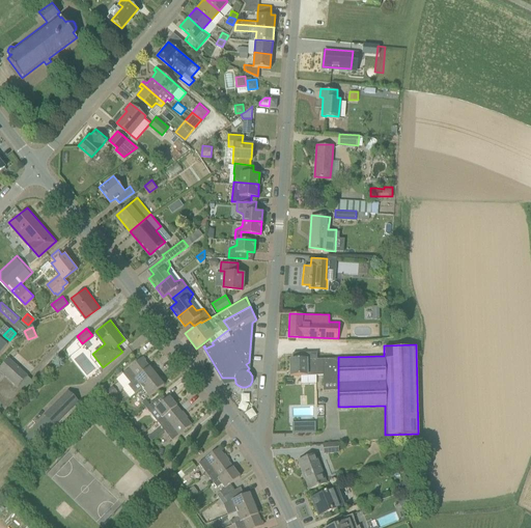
[(295,358),(289,358),(290,373),(323,373),(323,382),(338,382),(338,357),(316,357),(316,351),(295,351),(295,358)]
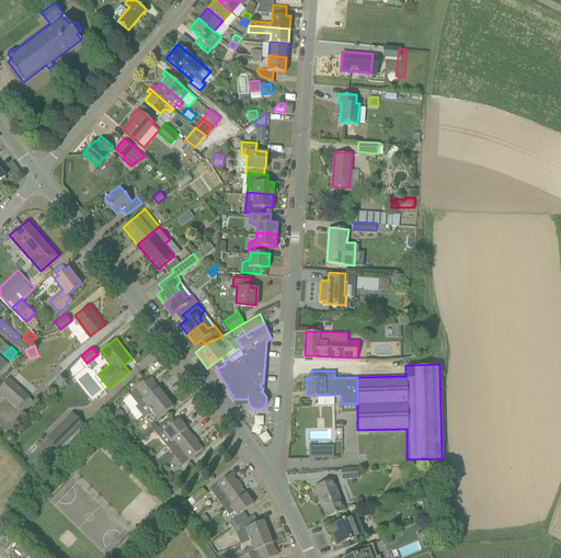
[(0,401),(6,396),(18,408),(19,407),(24,411),(34,400),(30,396),(31,395),(12,378),(9,376),(0,385),(0,401)]
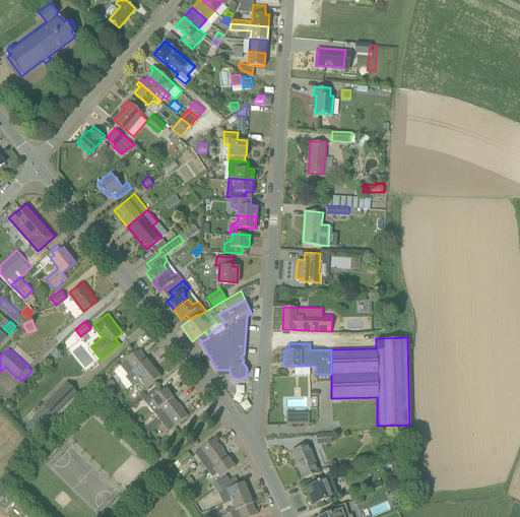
[(139,348),(120,364),(127,373),(146,358),(139,348)]
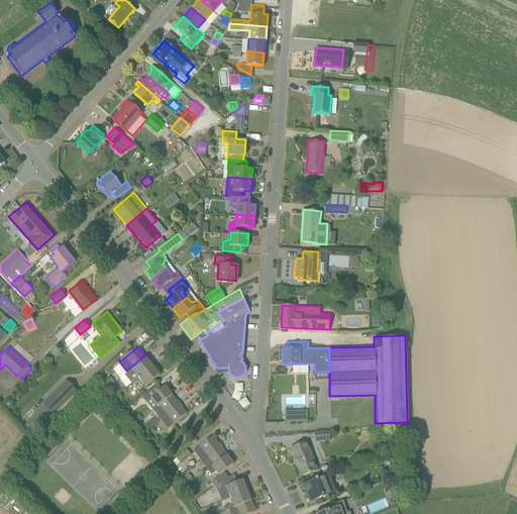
[(131,381),(138,376),(152,364),(145,355),(126,371),(124,373),(131,381)]
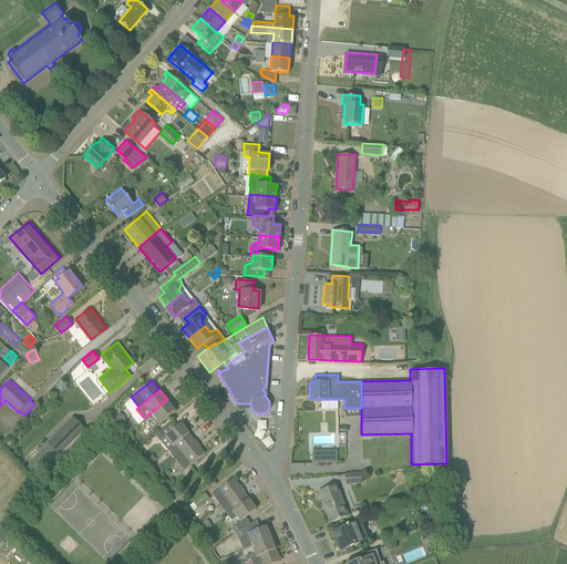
[(160,421),(175,409),(167,399),(152,412),(160,421)]
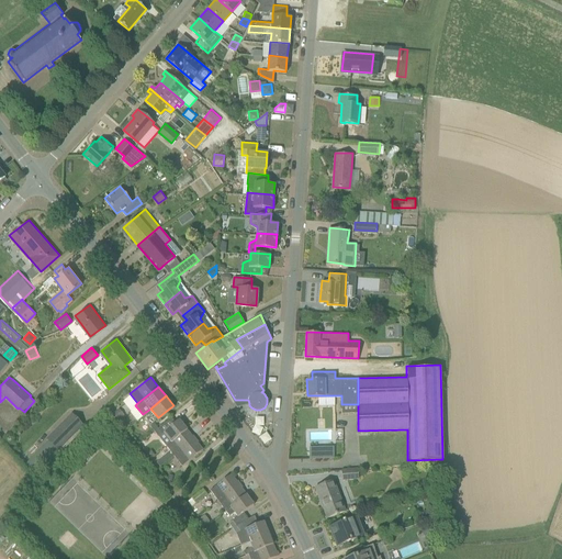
[(119,406),(112,412),(117,420),(124,413),(119,406)]
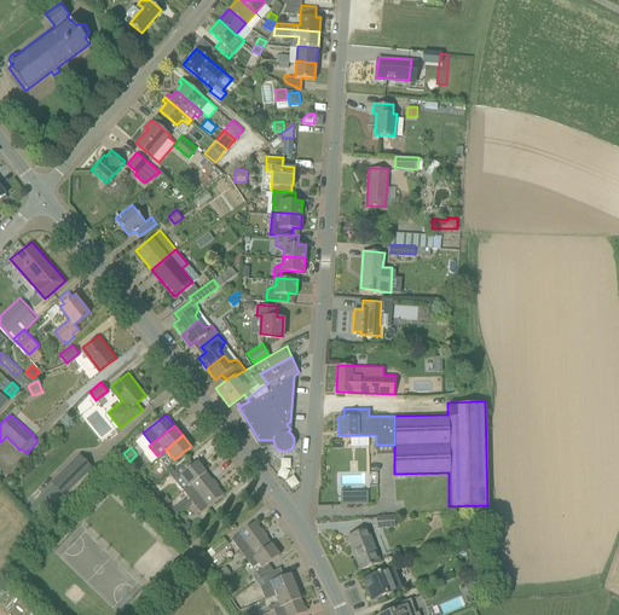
[(53,483),(32,506),(42,517),(92,466),(79,453),(51,481),(53,483)]
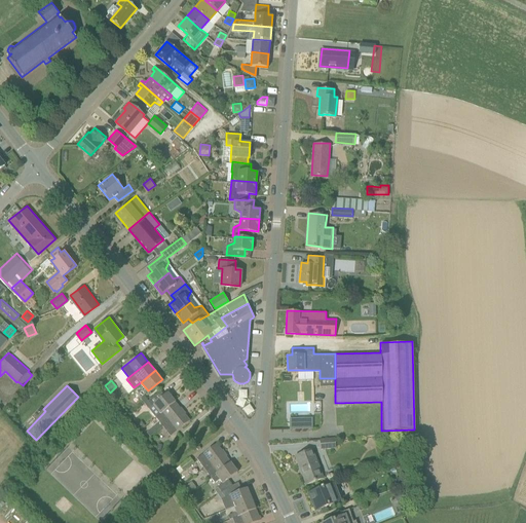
[(160,388),(148,399),(145,402),(153,412),(173,397),(167,390),(164,394),(160,388)]
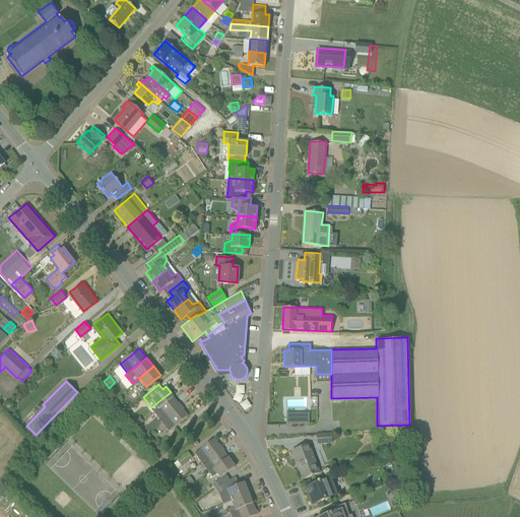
[(113,385),(109,389),(113,395),(118,391),(113,385)]
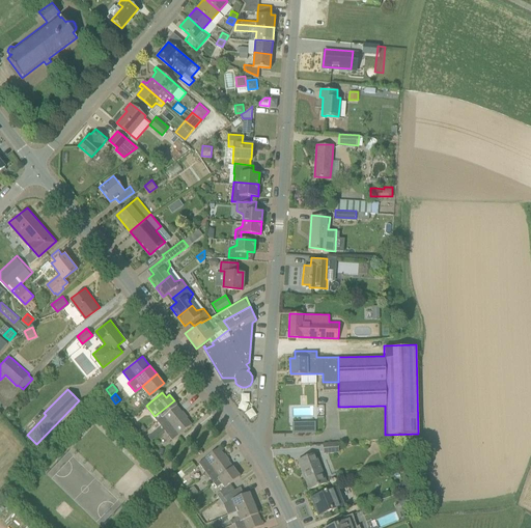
[(163,427),(183,412),(174,400),(155,416),(157,419),(163,427)]
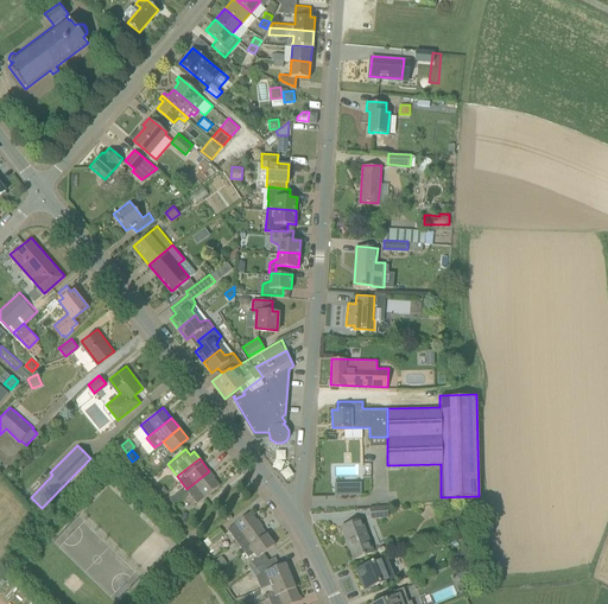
[(197,501),(220,483),(209,471),(187,489),(197,501)]
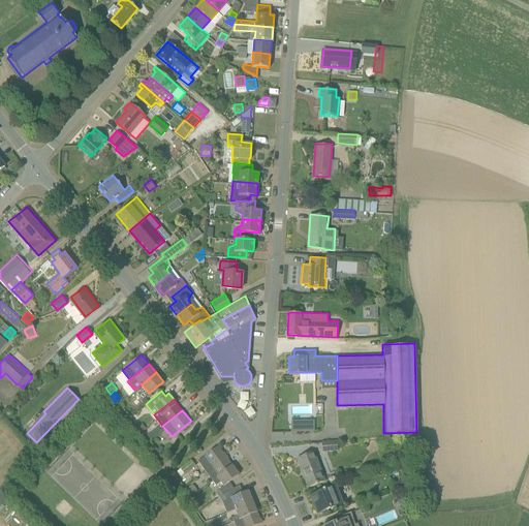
[(291,430),(301,430),(301,419),(291,420),(291,430)]
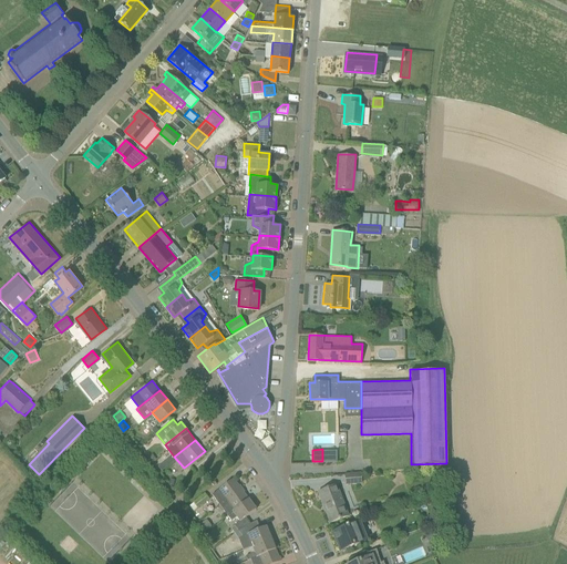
[(346,471),(347,482),(362,481),(361,470),(346,471)]
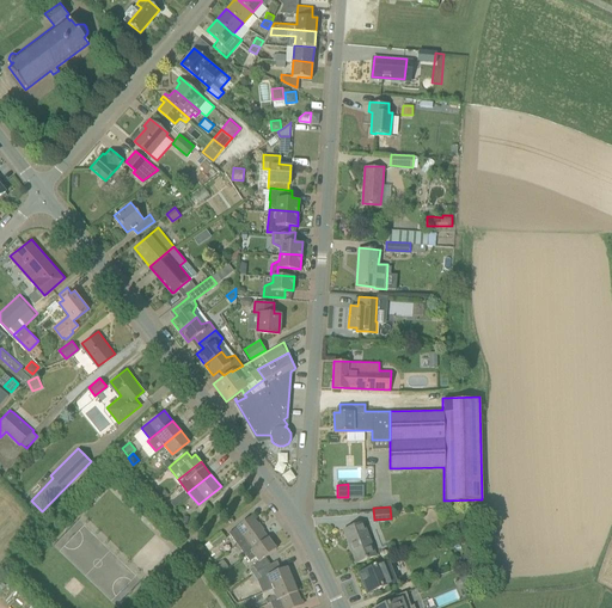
[(237,542),(261,524),(252,514),(228,530),(237,542)]
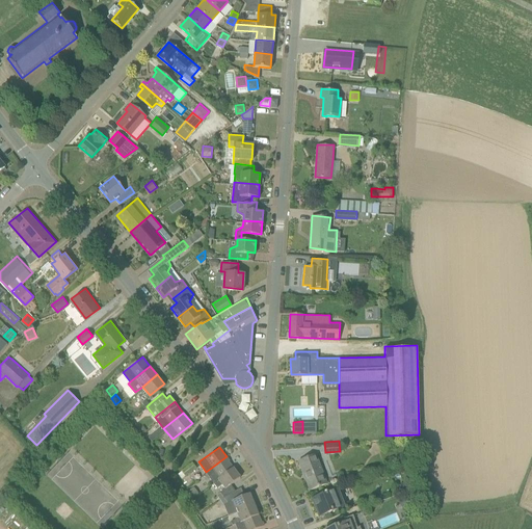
[(299,459),(310,487),(325,482),(316,453),(299,459)]
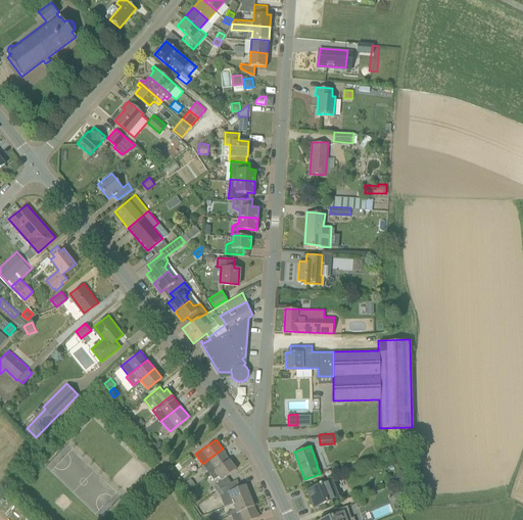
[(209,473),(229,459),(223,448),(202,464),(209,473)]
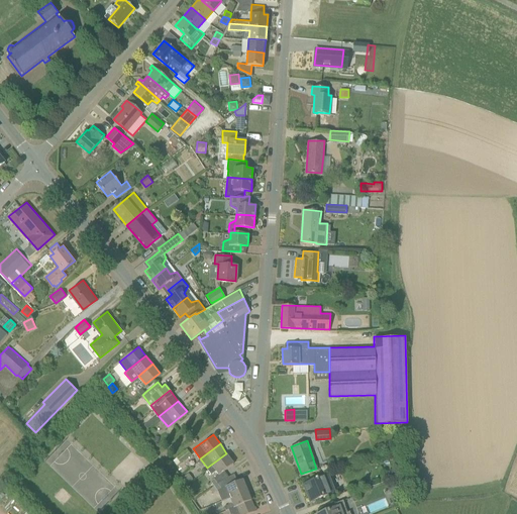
[(191,452),(187,447),(177,455),(181,460),(191,452)]
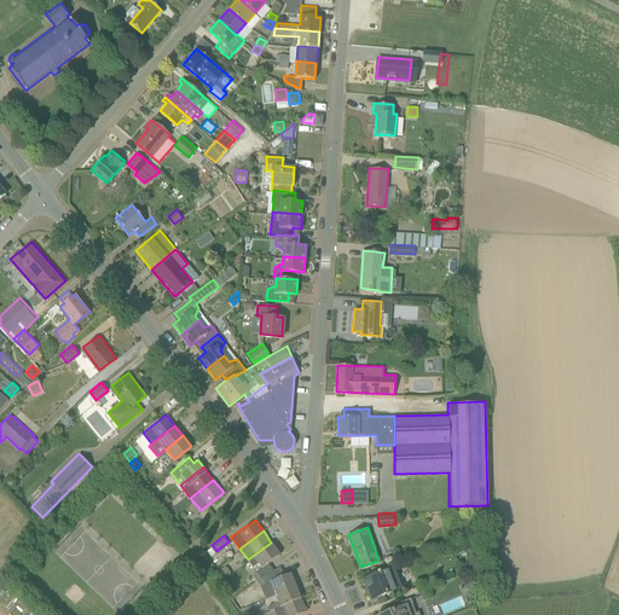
[(252,584),(256,580),(256,579),(273,568),(268,561),(279,553),(271,543),(248,560),(253,566),(259,562),(261,566),(252,573),(254,576),(249,579),(252,584)]
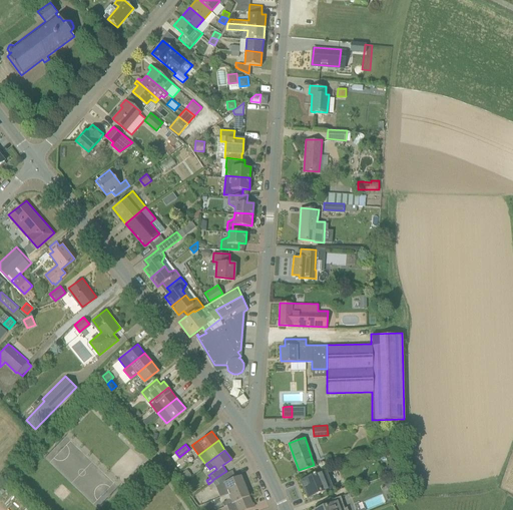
[(163,474),(164,473),(169,470),(161,458),(156,462),(161,470),(163,474)]
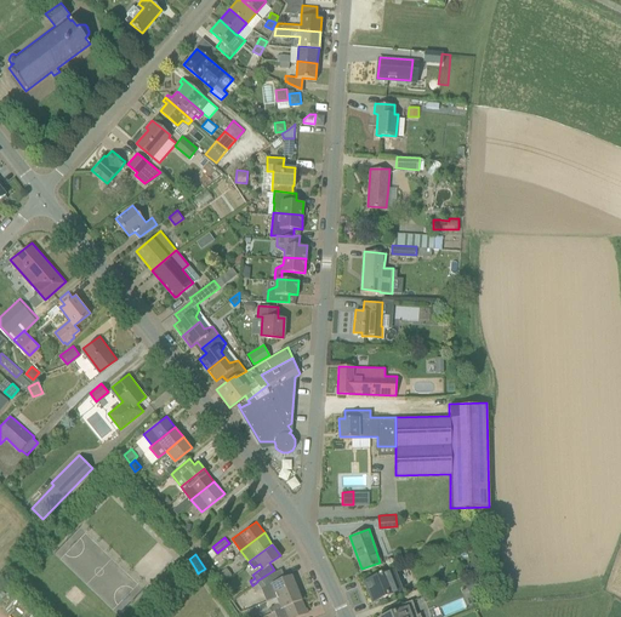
[(216,573),(222,581),(232,573),(226,565),(216,573)]
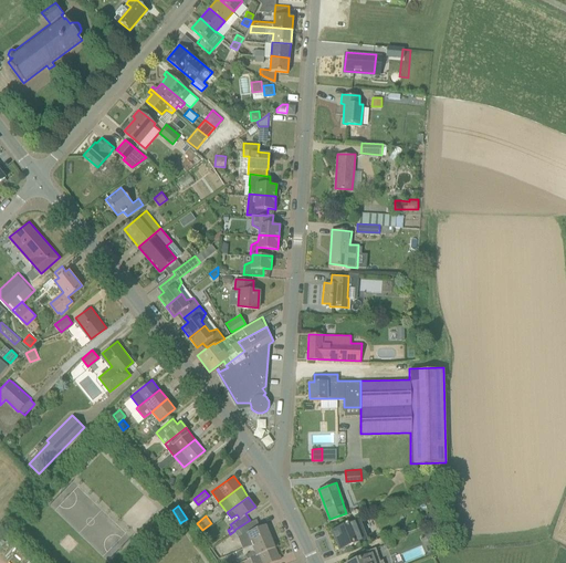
[(255,517),(250,520),(234,530),(234,531),(239,535),(242,533),(247,531),(252,542),(270,534),(265,523),(259,525),(255,517)]
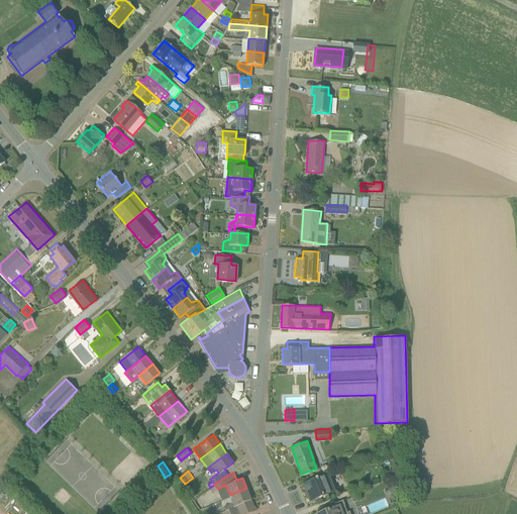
[(313,479),(304,483),(311,500),(331,491),(325,475),(316,478),(316,477),(313,478),(313,479)]
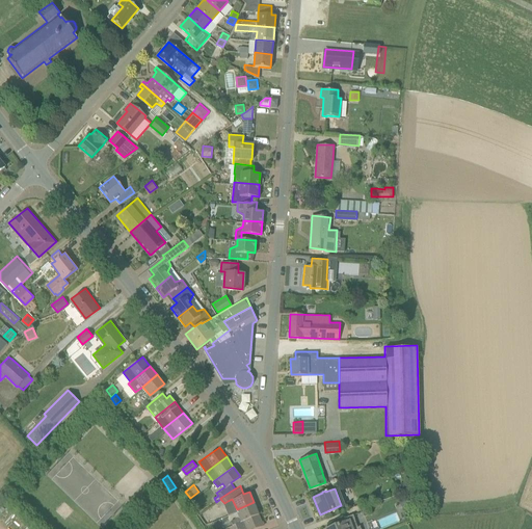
[(258,512),(254,502),(237,509),(239,516),(231,520),(232,524),(235,522),(258,512)]
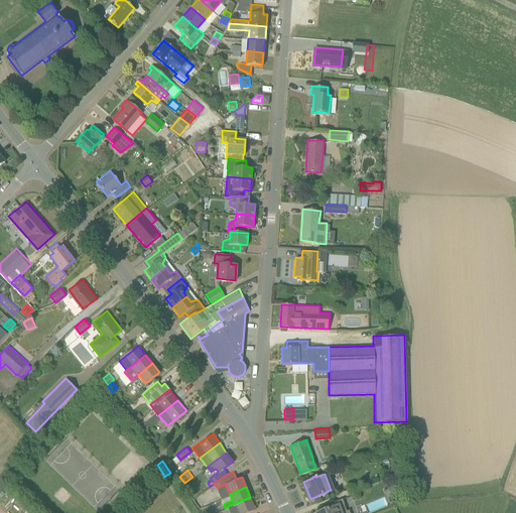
[(243,512),(255,508),(250,497),(228,506),(230,512),(243,512)]
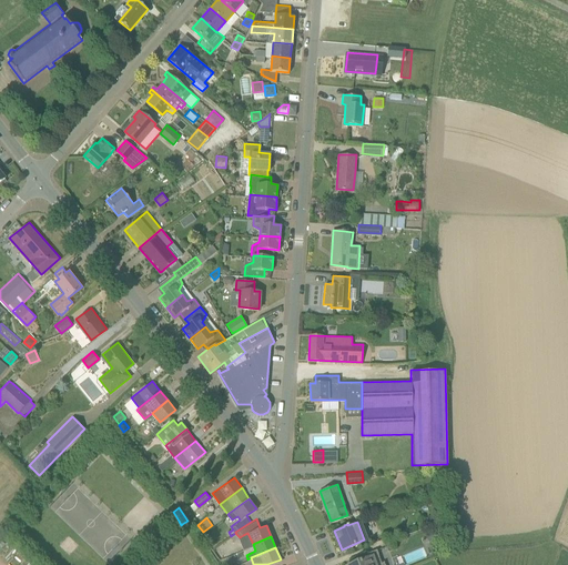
[(347,564),(385,564),(384,560),(382,561),(376,547),(368,551),(371,555),(347,564)]
